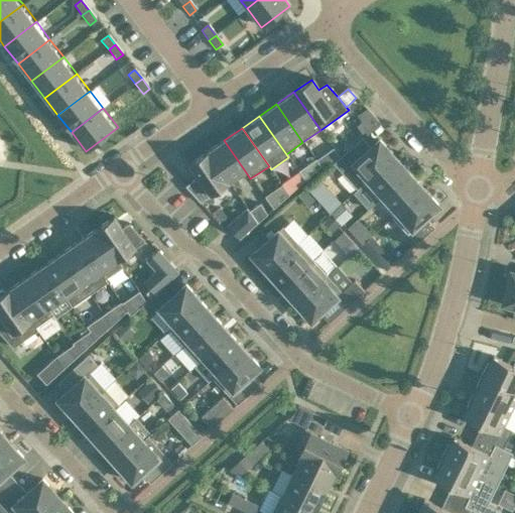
[(229,183),(246,172),(224,140),(207,152),(229,183)]
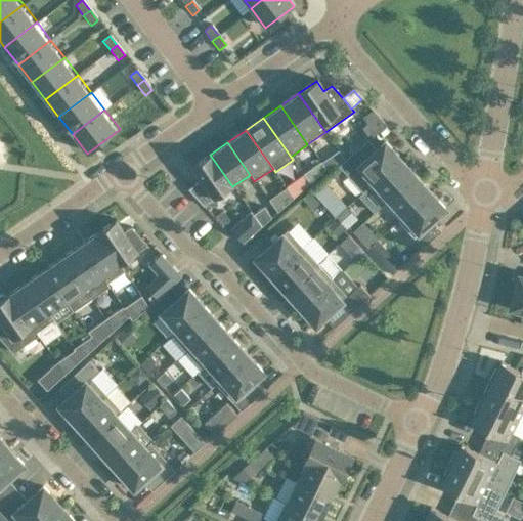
[(362,193),(368,188),(371,186),(399,160),(385,143),(375,153),(366,142),(339,168),(362,193)]
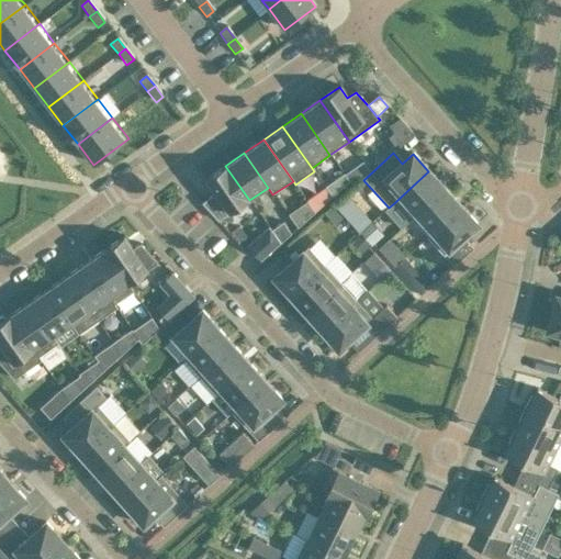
[(362,163),(354,169),(361,179),(369,171),(362,163)]
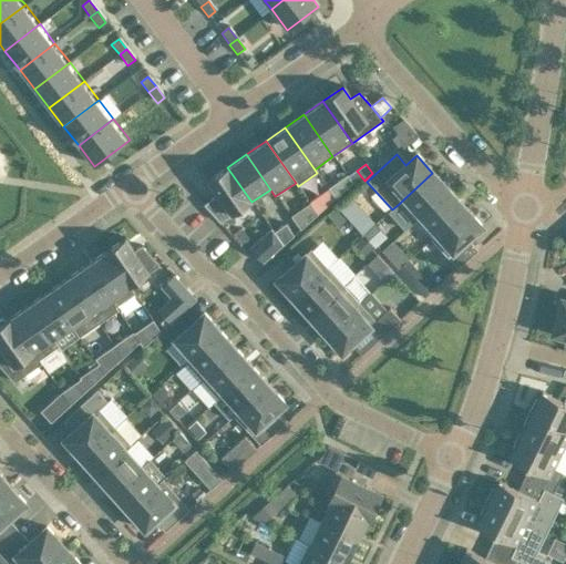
[(217,195),(203,206),(219,224),(251,202),(227,167),(207,182),(217,195)]
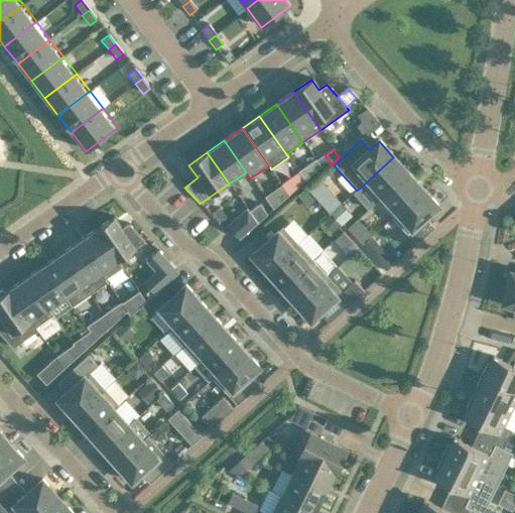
[(393,157),(365,183),(363,185),(377,202),(380,200),(408,174),(393,157)]
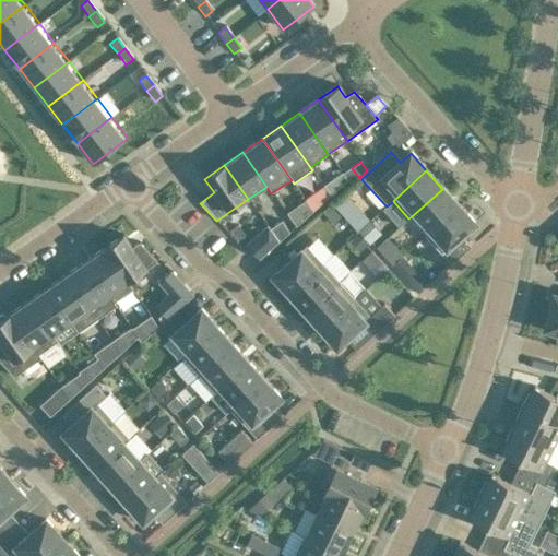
[(342,174),(323,187),(330,197),(347,181),(342,175),(342,174)]
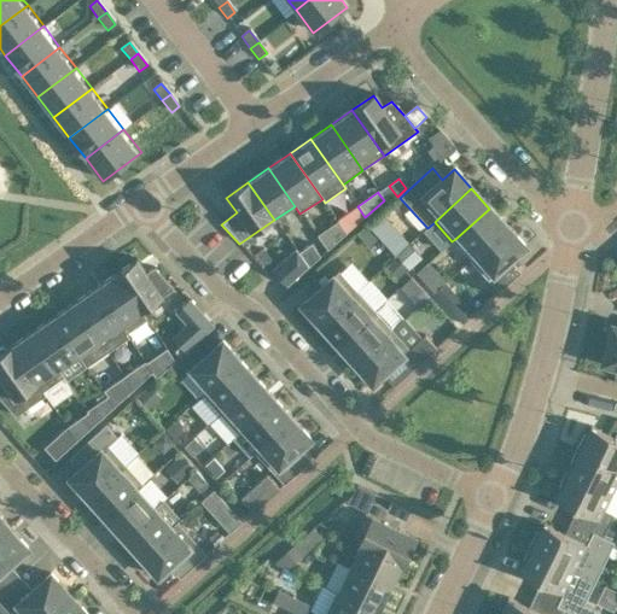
[(489,209),(455,239),(473,258),(507,228),(489,209)]
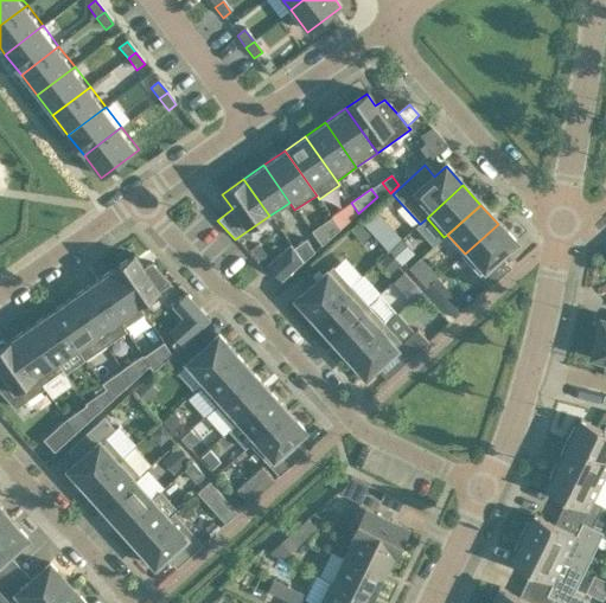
[(311,232),(320,247),(339,230),(331,218),(311,232)]
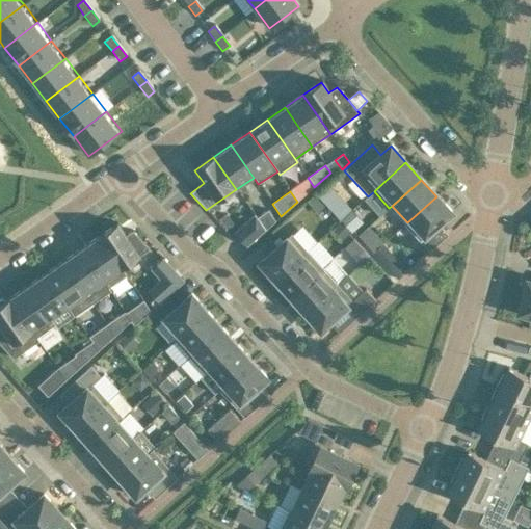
[(316,195),(307,203),(317,215),(326,208),(317,196),(316,195)]
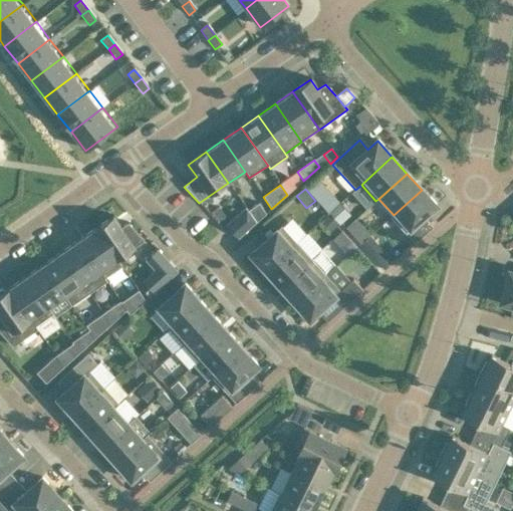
[(394,215),(391,218),(415,244),(433,228),(424,218),(437,206),(422,190),(394,215)]
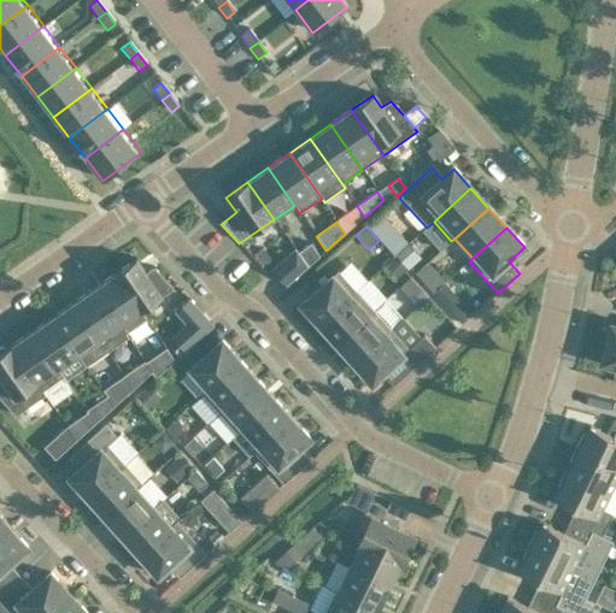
[(380,241),(394,257),(404,248),(404,247),(391,233),(380,241)]
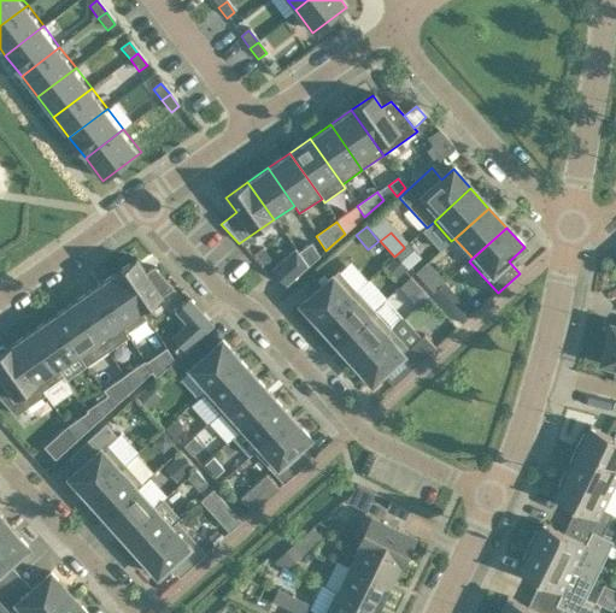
[(406,245),(404,247),(404,248),(394,257),(406,271),(420,259),(406,245)]
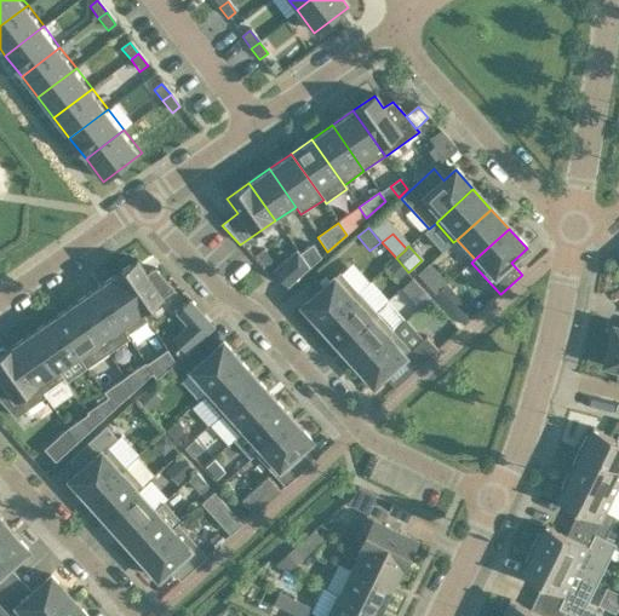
[(313,248),(302,257),(310,271),(322,260),(313,248)]
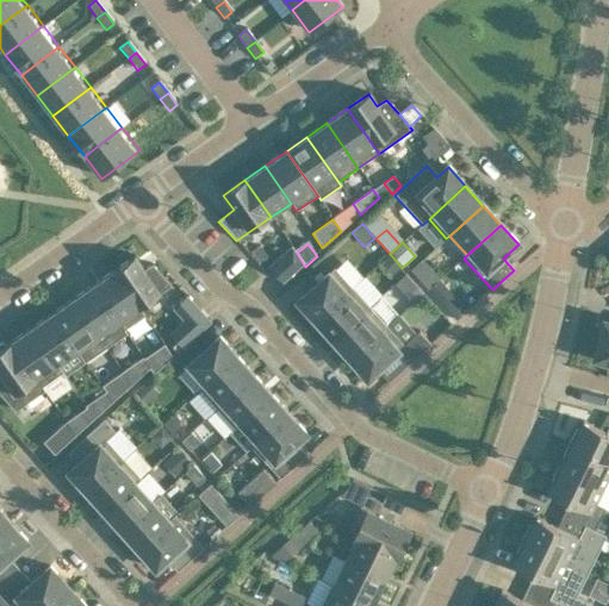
[(260,248),(250,254),(259,263),(267,257),(260,248)]
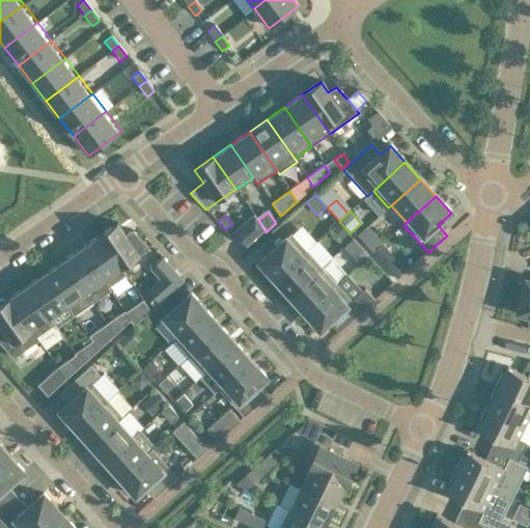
[(255,217),(233,234),(246,249),(266,232),(255,217)]
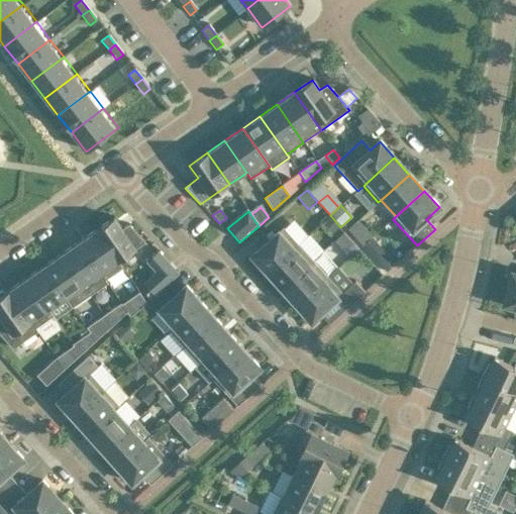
[(330,215),(321,223),(331,235),(339,228),(340,227),(330,215)]
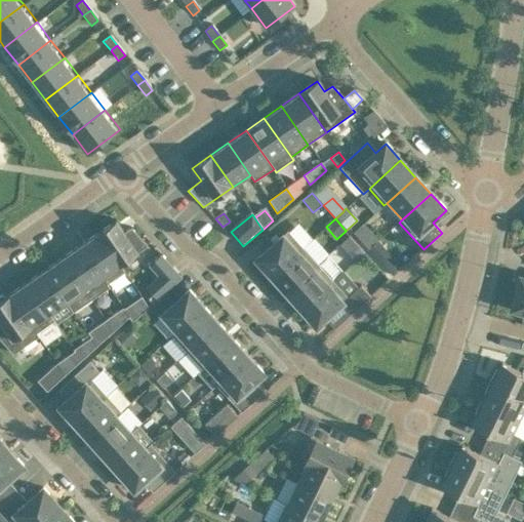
[(97,234),(120,266),(147,247),(130,229),(123,233),(115,222),(97,234)]
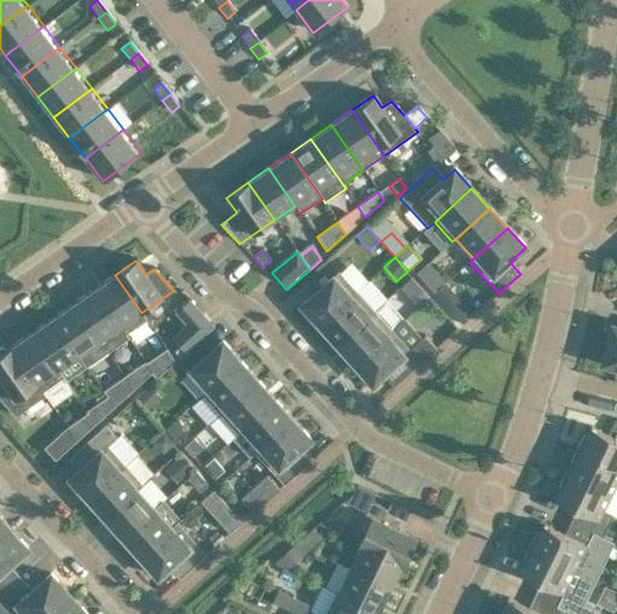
[(428,264),(417,275),(434,294),(443,285),(444,285),(428,264)]
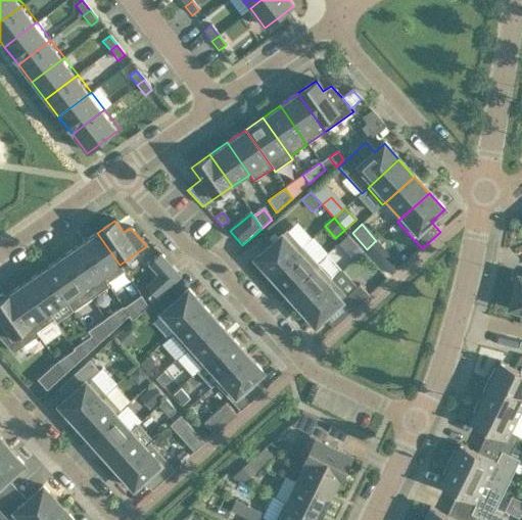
[(254,260),(270,276),(301,247),(286,231),(254,260)]
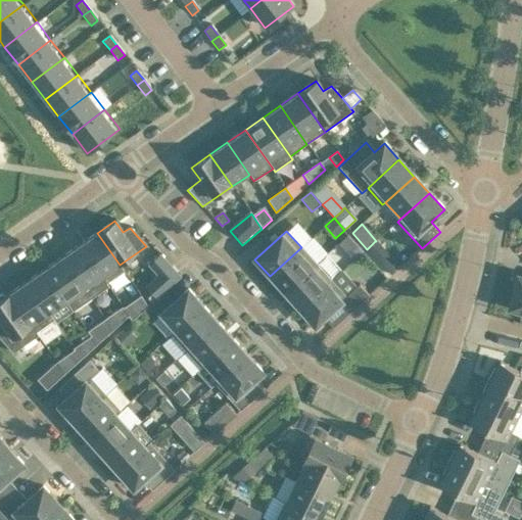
[(80,245),(106,284),(124,272),(120,265),(97,233),(80,245)]
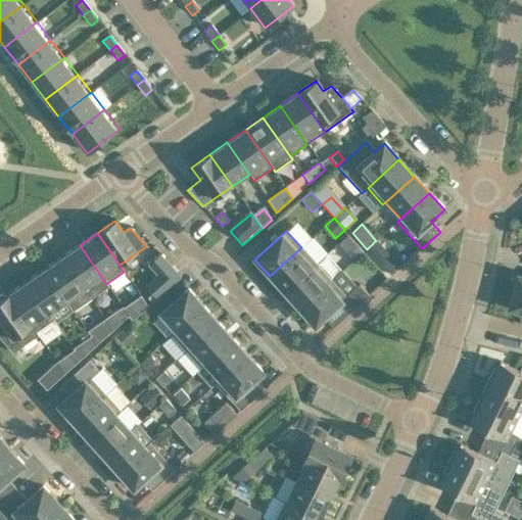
[(346,236),(338,244),(348,255),(358,247),(346,236)]
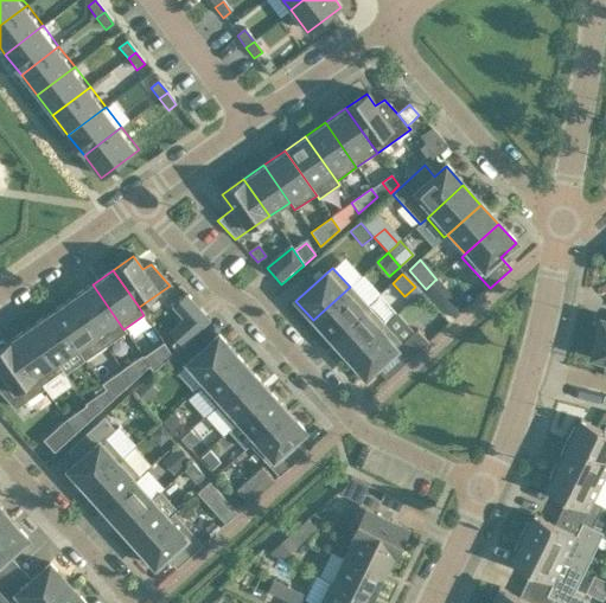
[(426,289),(437,302),(447,293),(435,280),(426,289)]
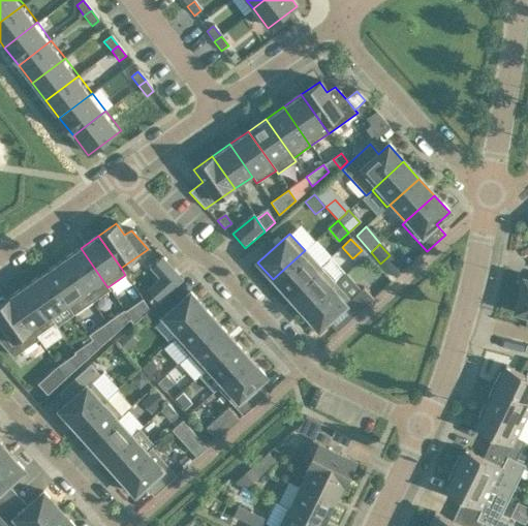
[(62,260),(92,303),(110,290),(107,287),(81,248),(62,260)]
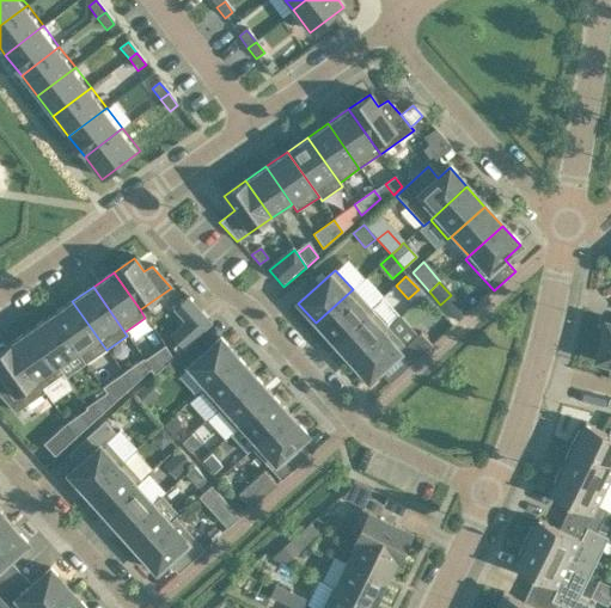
[(353,289),(316,323),(334,343),(371,309),(353,289)]
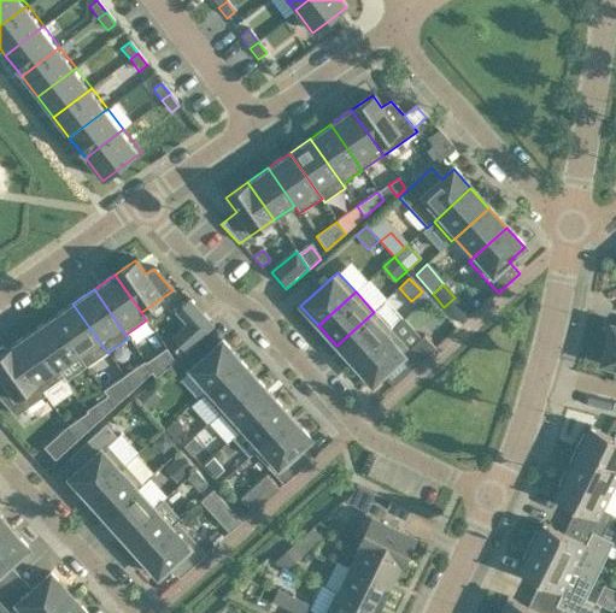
[(185,326),(170,339),(185,354),(213,328),(188,300),(174,314),(185,326)]
